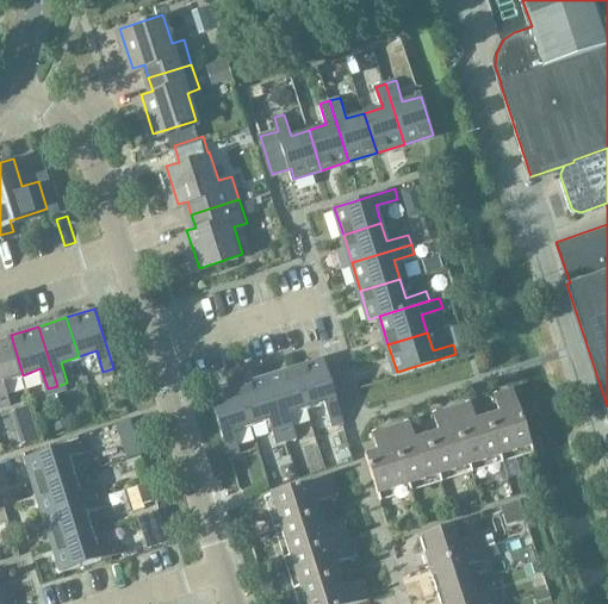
[(6,381),(23,375),(11,335),(0,337),(0,398),(1,403),(12,400),(6,381)]
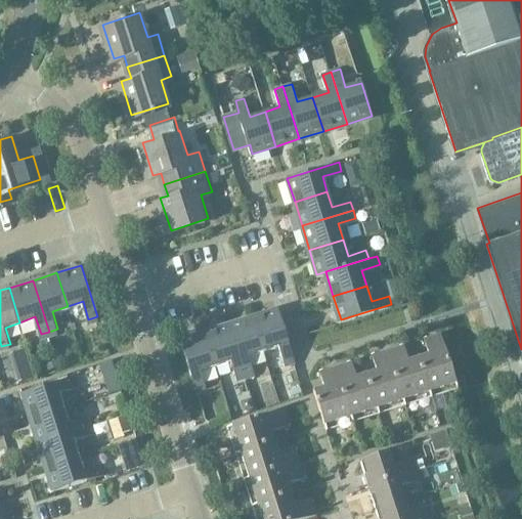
[(253,315),(263,348),(279,343),(286,361),(294,358),(277,307),(253,315)]
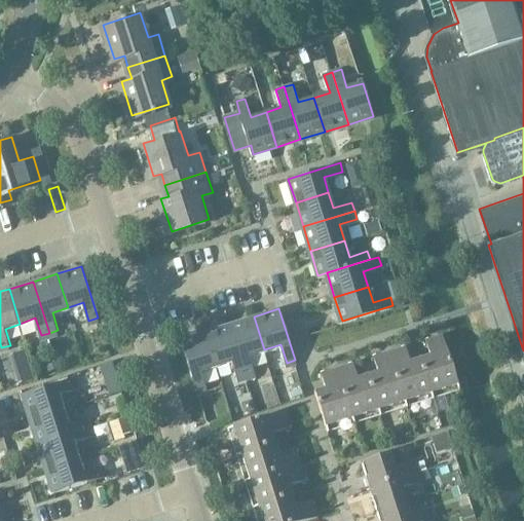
[(249,355),(264,349),(254,317),(230,325),(247,375),(255,372),(249,355)]
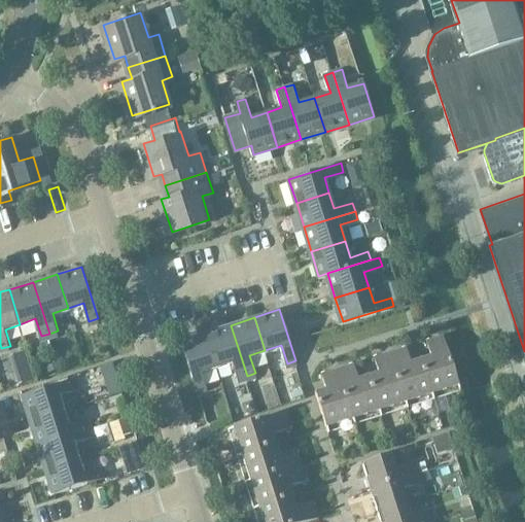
[(239,378),(247,376),(231,325),(206,333),(217,366),(233,360),(239,378)]
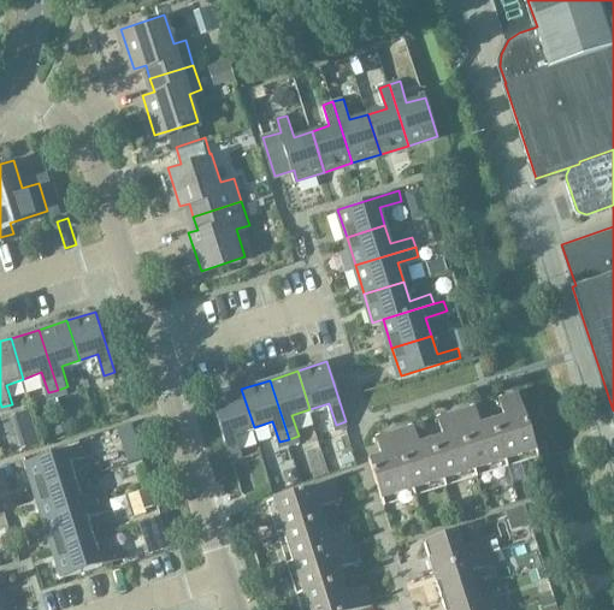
[(235,433),(254,427),(241,389),(213,398),(232,456),(241,454),(235,433)]
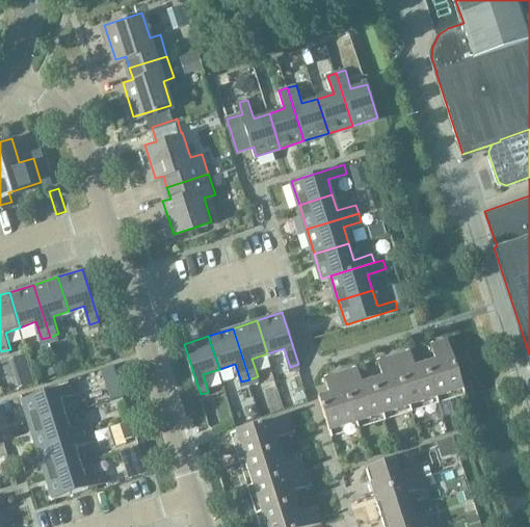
[(426,361),(436,396),(465,388),(448,337),(431,342),(436,358),(426,361)]
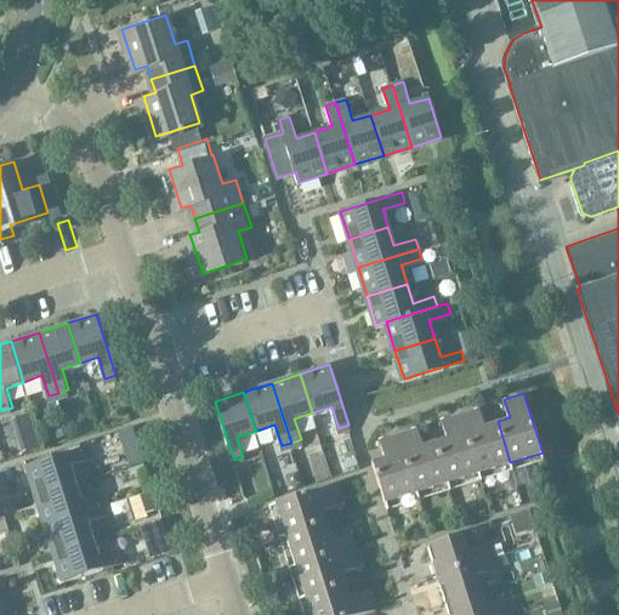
[(510,462),(498,421),(486,426),(480,406),(460,413),(480,472),(510,462)]
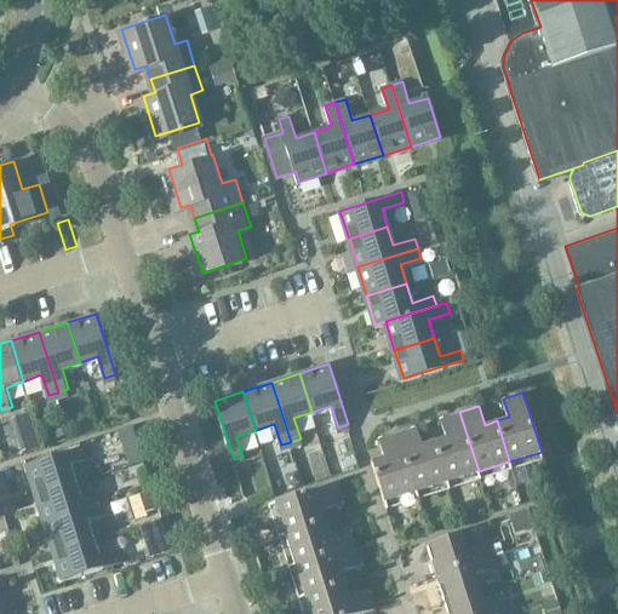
[(479,471),(459,412),(441,418),(447,436),(434,441),(447,481),(479,471)]
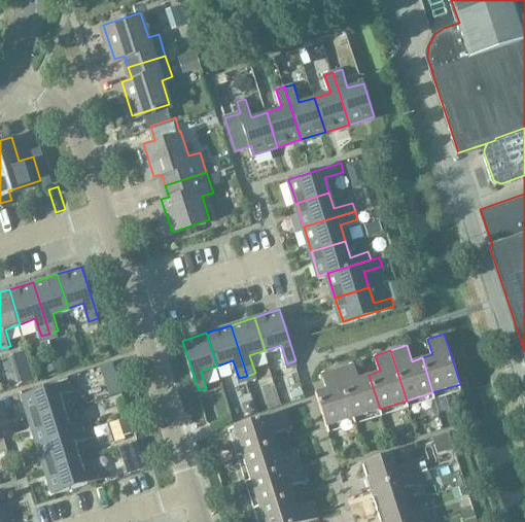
[(380,409),(369,375),(358,378),(352,361),(337,367),(353,418),(380,409)]
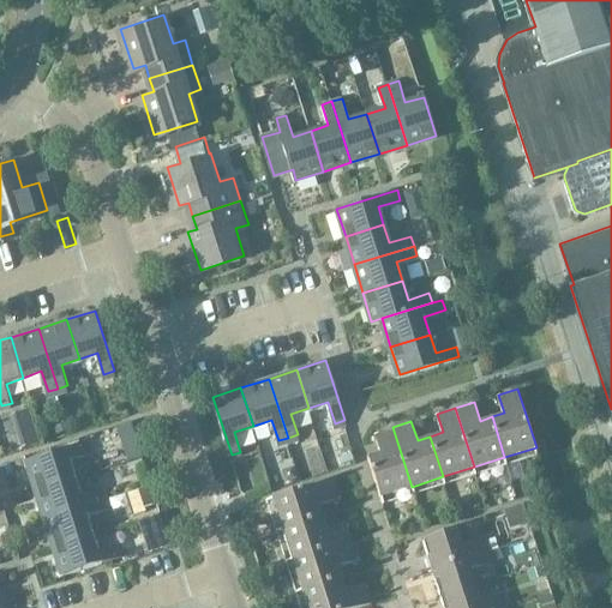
[(383,495),(412,487),(393,427),(375,432),(381,451),(370,455),(383,495)]
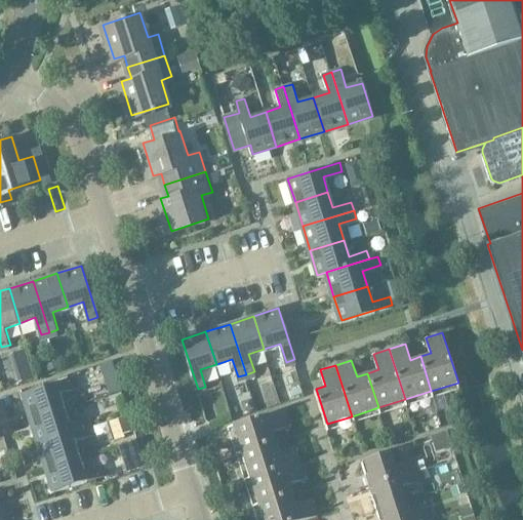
[(31,416),(65,405),(59,390),(78,384),(75,375),(24,392),(31,416)]
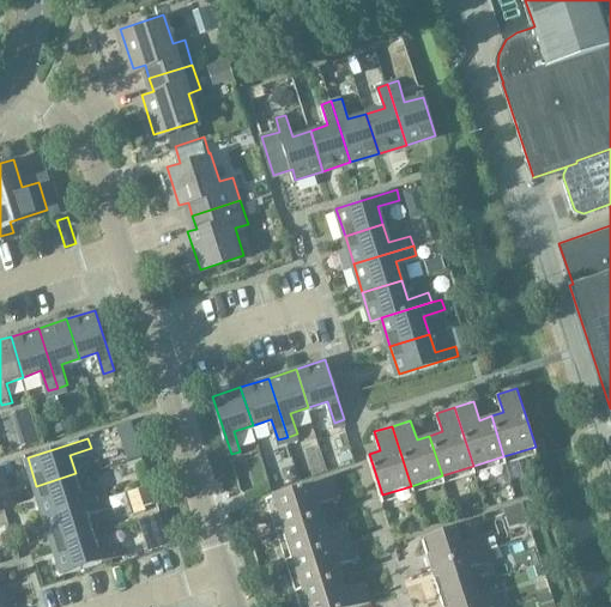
[(46,514),(106,493),(102,485),(80,491),(76,473),(36,486),(46,514)]
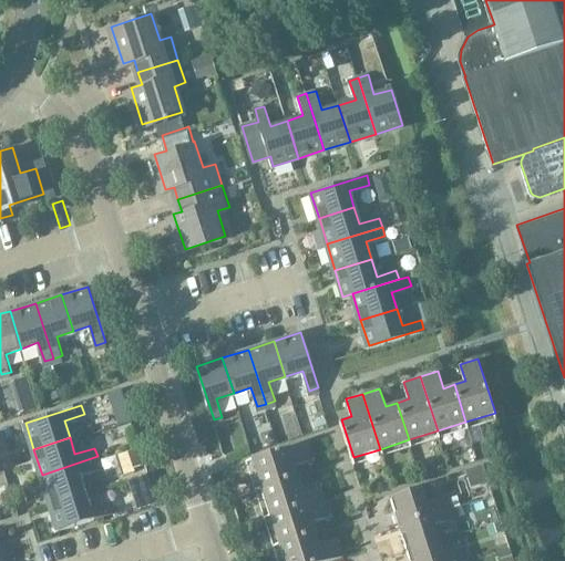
[(260,486),(298,474),(295,463),(312,457),(307,438),(252,456),(260,486)]
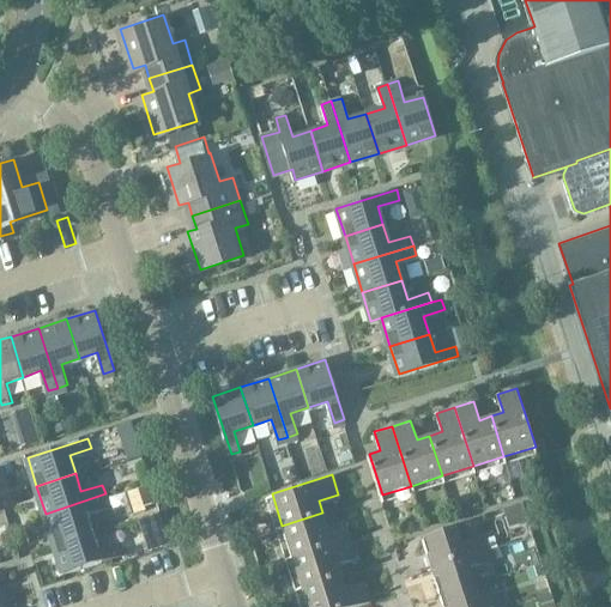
[(54,541),(94,528),(88,510),(108,503),(106,493),(46,514),(54,541)]
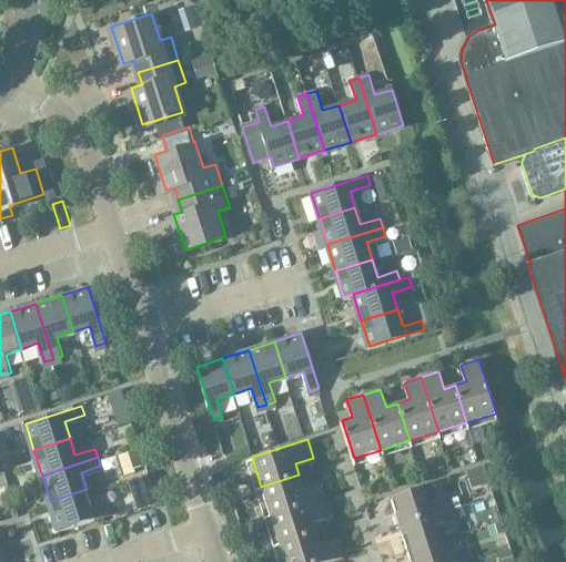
[(271,514),(325,498),(320,480),(303,486),(299,474),(261,487),(271,514)]
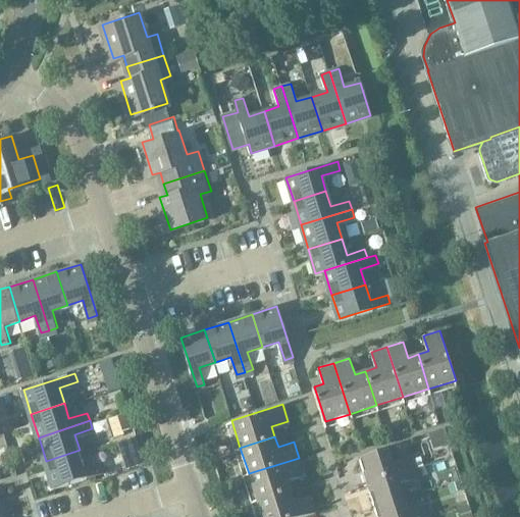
[(360,456),(367,480),(417,465),(414,456),(393,462),(388,448),(360,456)]
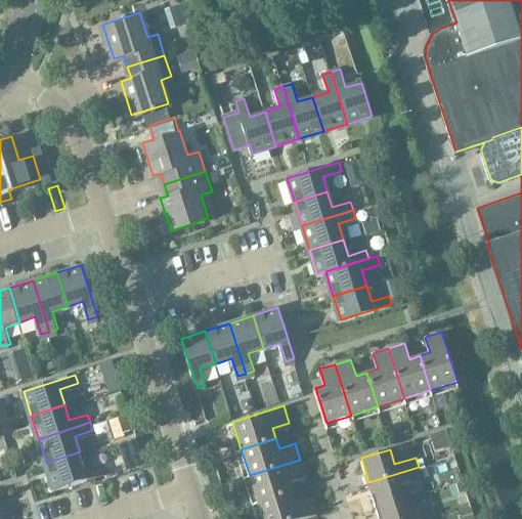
[(85,468),(80,451),(46,463),(54,488),(105,472),(102,462),(85,468)]
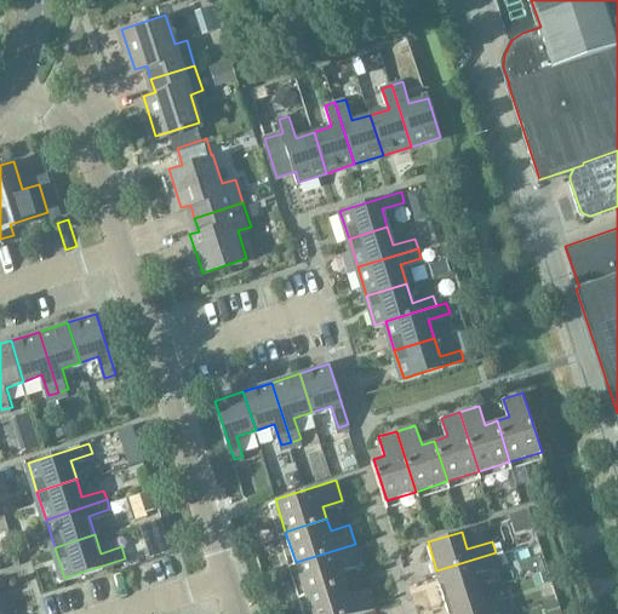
[(305,592),(345,580),(342,568),(361,562),(355,544),(296,562),(305,592)]
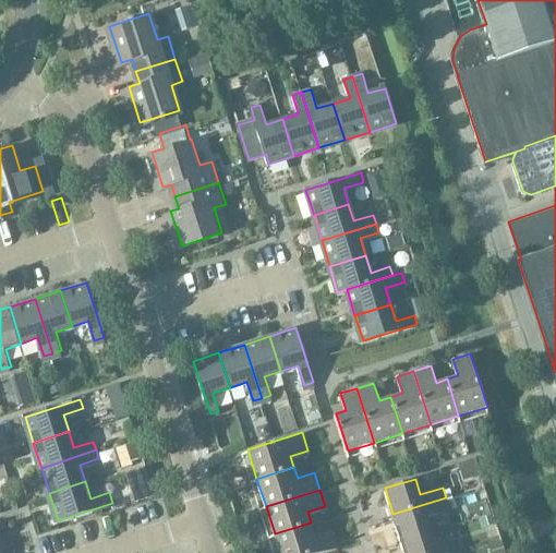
[(400,539),(432,530),(427,515),(449,508),(446,497),(393,514),(400,539)]
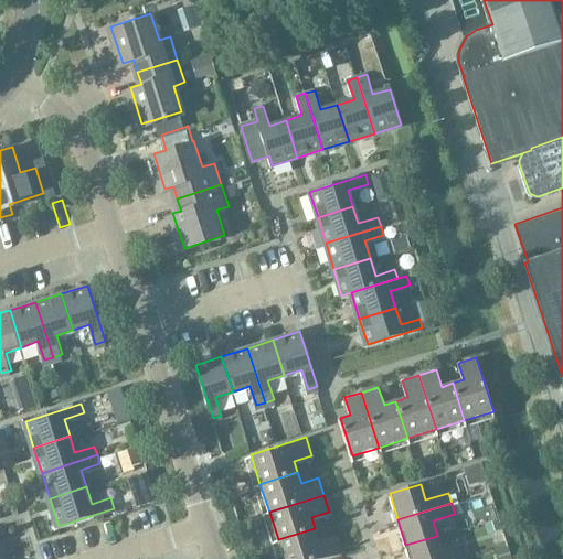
[(318,538),(315,528),(278,539),(284,558),(318,558),(341,551),(336,533),(318,538)]
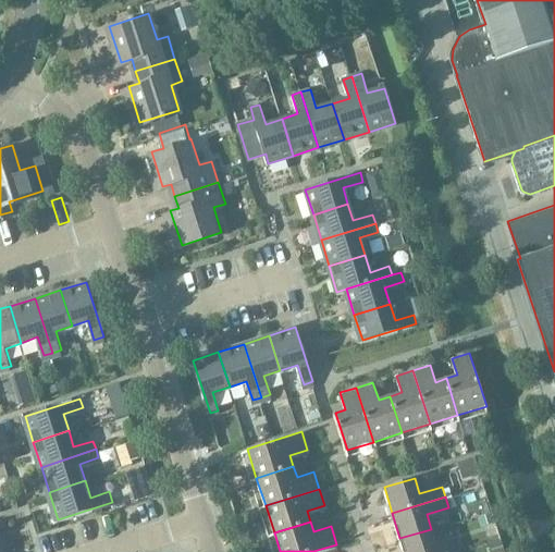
[(404,551),(443,551),(461,547),(458,537),(435,543),(431,529),(399,538),(404,551)]
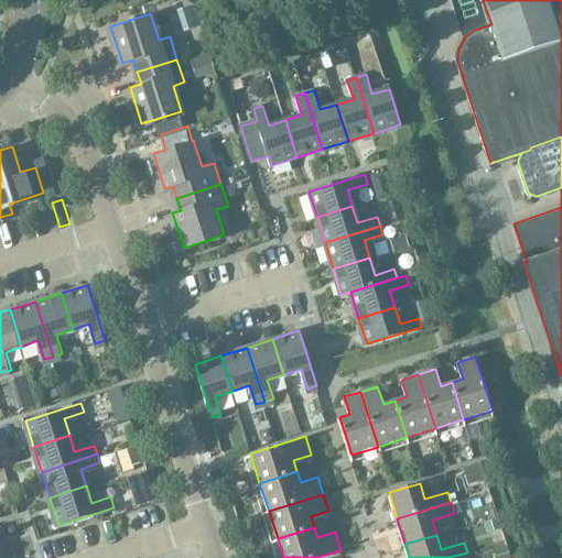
[(0,554),(10,551),(7,539),(0,540),(0,554)]
